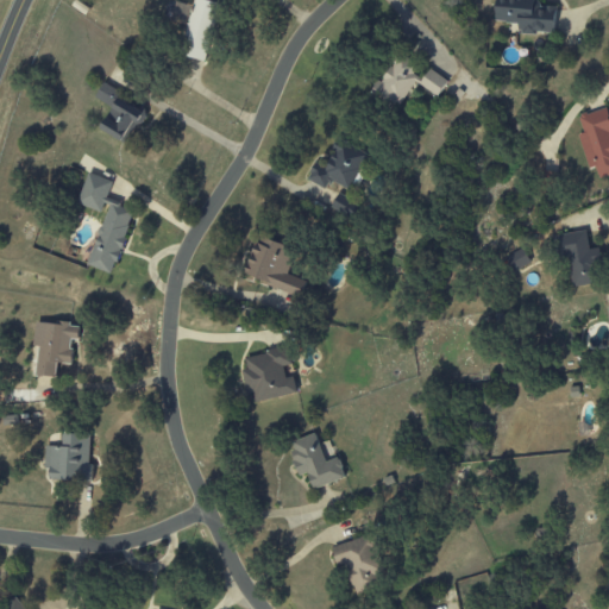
[(206,62),(219,2),(206,0),(194,0),(193,6),(175,2),(173,18),(187,22),(180,56),(206,62)]
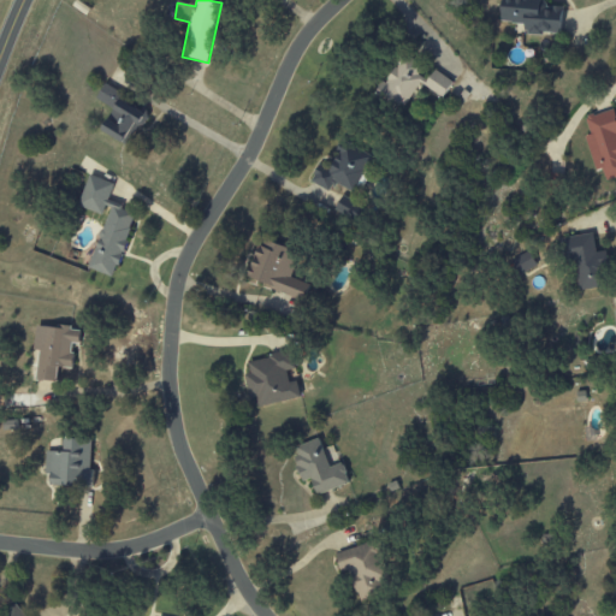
[(562,7),(542,6),(542,0),(501,0),(501,23),(525,24),(525,34),(561,35),(562,7)]
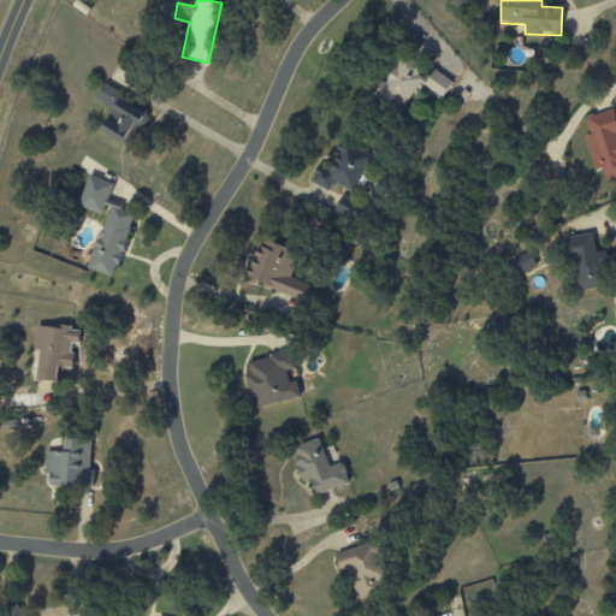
[(420,83),(443,98),(452,82),(433,69),(428,76),(401,58),(378,94),(403,110),(420,83)]
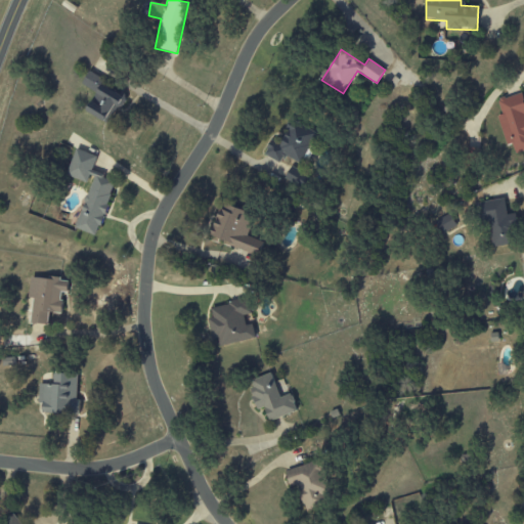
[(86,111),(110,124),(126,95),(88,74),(82,84),(97,93),(86,111)]
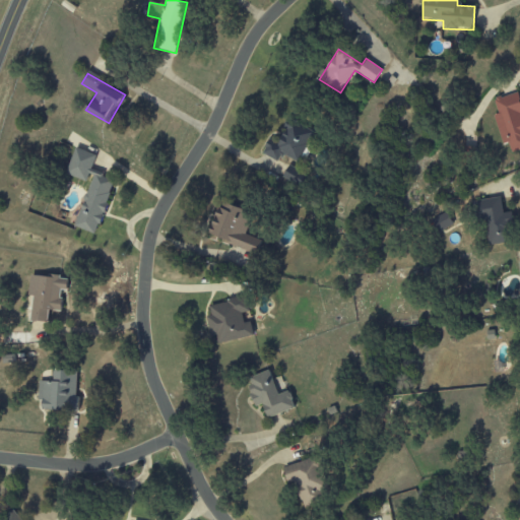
[(494,116),(502,144),(508,142),(511,152),(519,149),(519,100),(518,92),(494,100),(498,114),(494,116)]
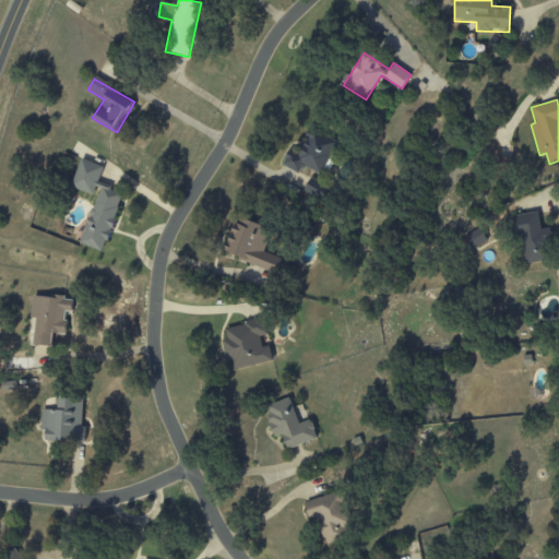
[(281,165),(299,175),(304,166),(322,176),(341,143),(312,128),(298,154),(289,150),(281,165)]
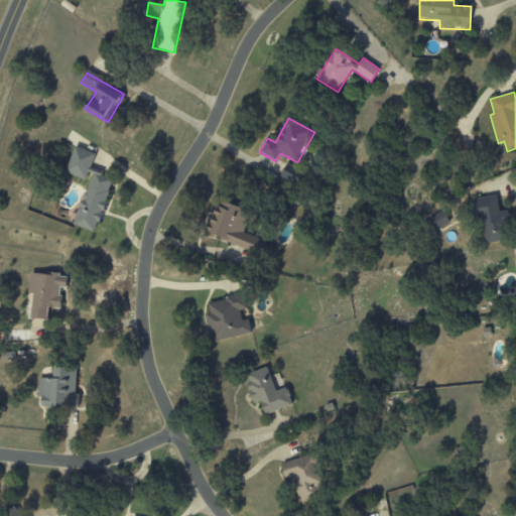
[(67,173),(88,179),(76,226),(98,232),(112,179),(101,175),(103,171),(91,167),(95,153),(74,147),(67,173)]
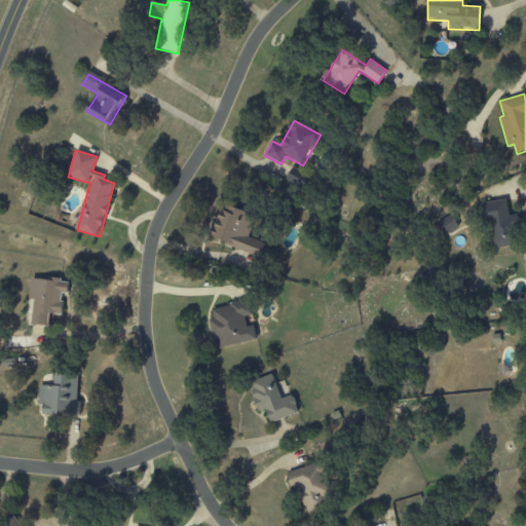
[(286,181),(306,188),(311,175),(291,167),(286,181)]
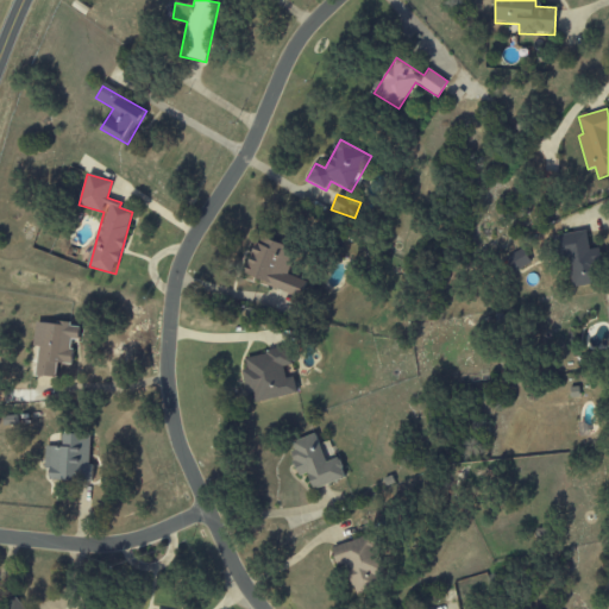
[(597,249),(589,249),(586,231),(554,236),(557,259),(569,258),(572,287),(602,283),(597,249)]
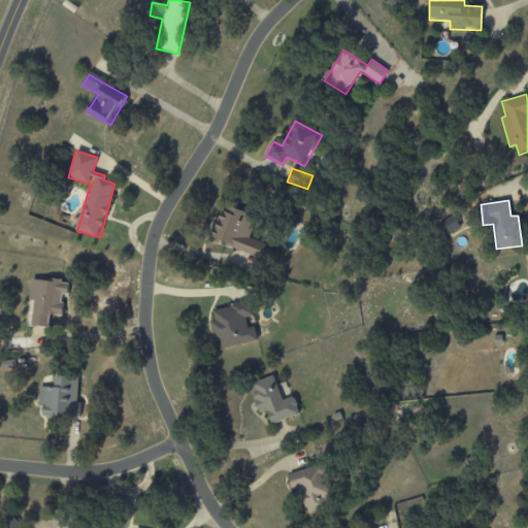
[(256,216),(224,204),(211,239),(261,257),(266,243),(248,237),(256,216)]
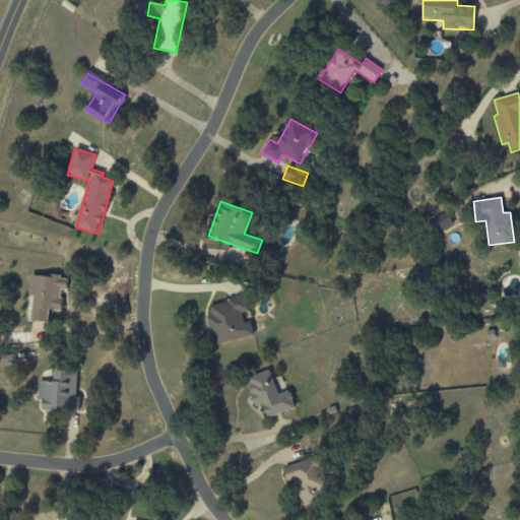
[(452,224),(447,212),(434,218),(439,231),(452,224)]
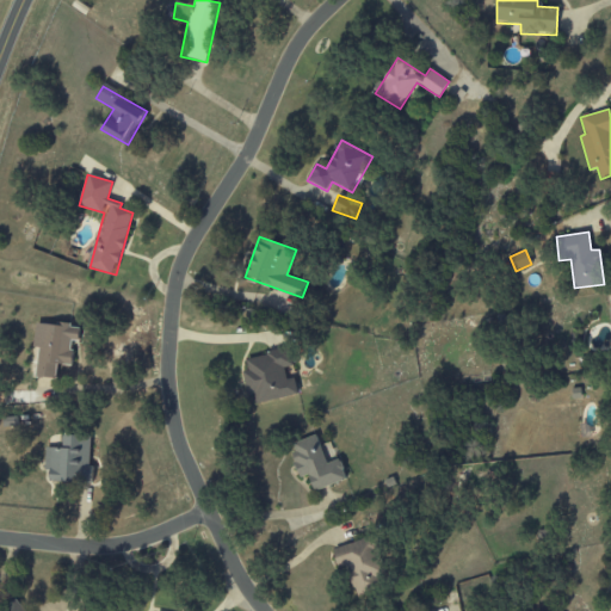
[(36,322),(34,347),(38,347),(36,377),(57,380),(59,365),(71,366),(73,340),(79,341),(80,326),(36,322)]
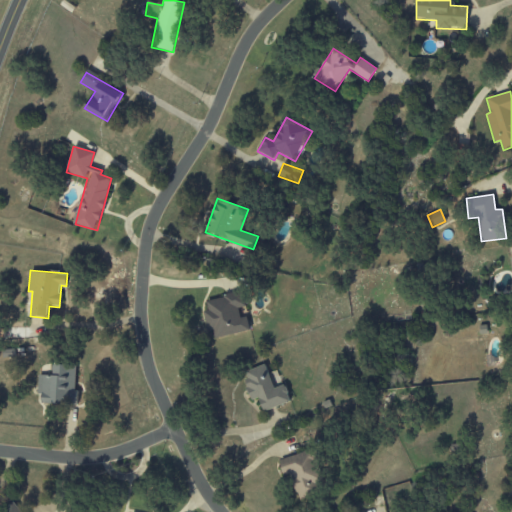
[(250,331),(247,317),(240,318),(238,308),(245,307),(243,292),(205,299),(207,310),(204,311),(207,331),(213,330),(214,338),(250,331)]
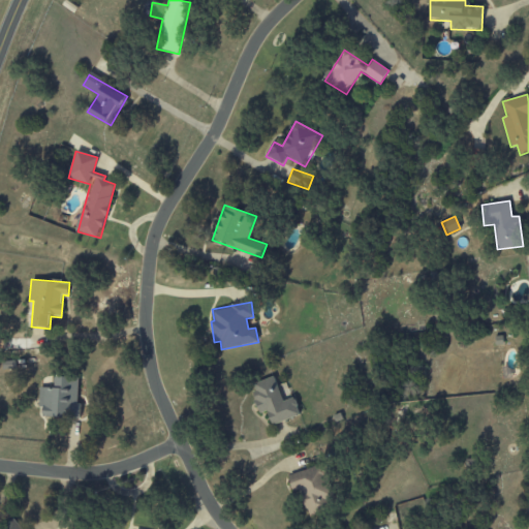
[(81,418),(81,403),(76,403),(78,377),(53,376),(53,390),(44,390),(43,417),(81,418)]
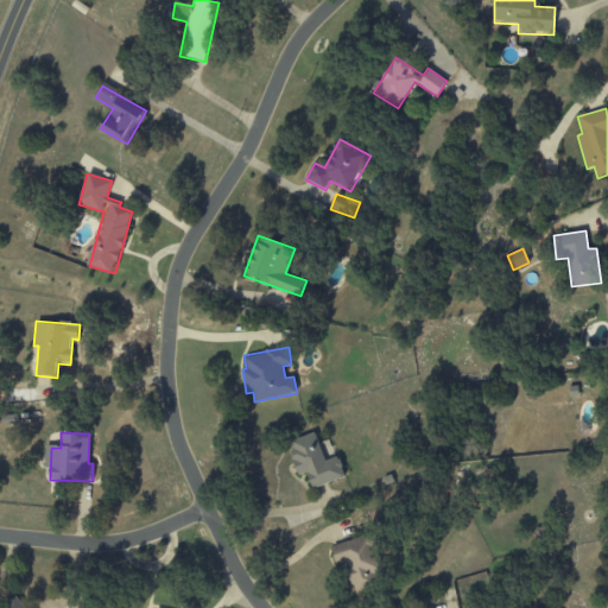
[(314,489),(346,477),(339,456),(325,461),(315,432),(287,443),(301,475),(306,473),(314,489)]
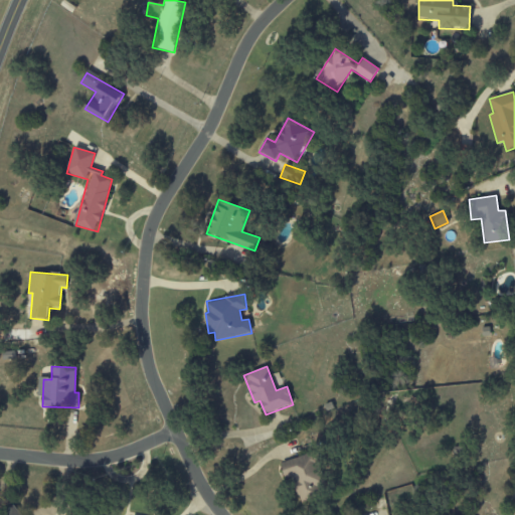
[(281,462),(285,479),(292,477),(299,502),(324,496),(313,454),(281,462)]
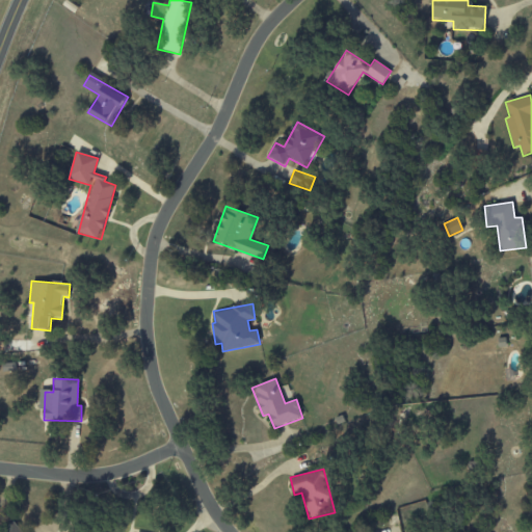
[(2,531),(24,531),(18,523),(2,531)]
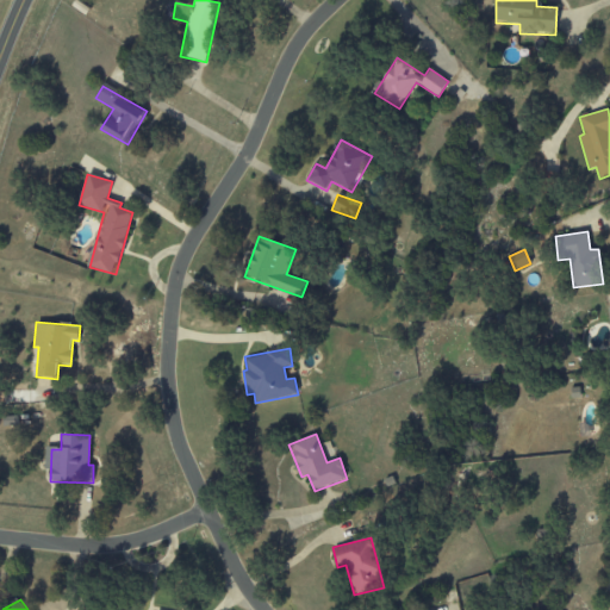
All buildings are outlined.
